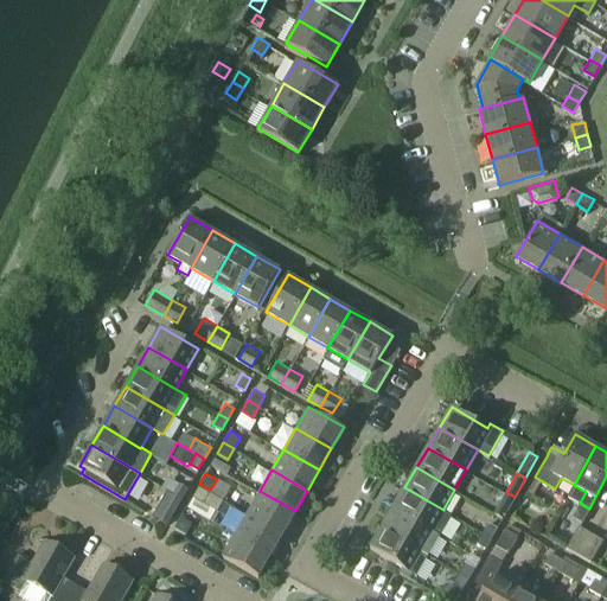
[(173,492),(181,497),(189,486),(179,481),(173,492)]
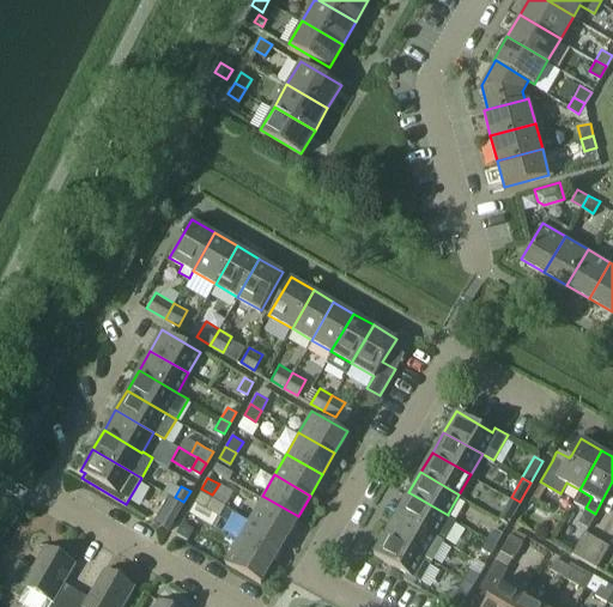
[(206,505),(212,495),(201,489),(195,499),(206,505)]
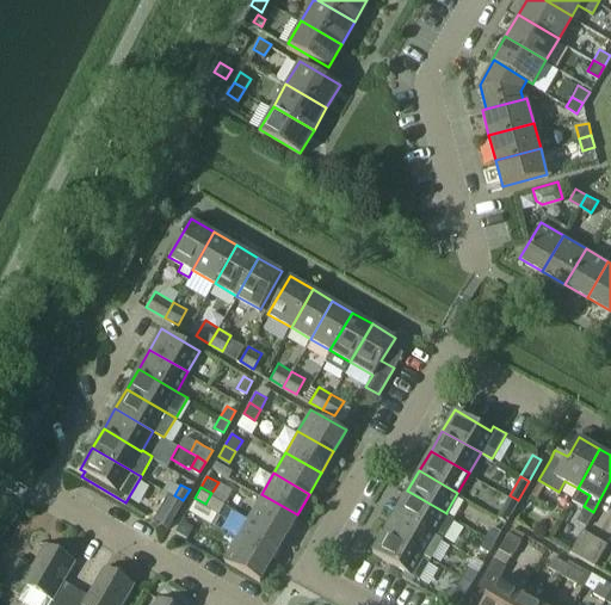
[(454,517),(446,512),(446,513),(407,491),(396,510),(443,537),(454,517)]
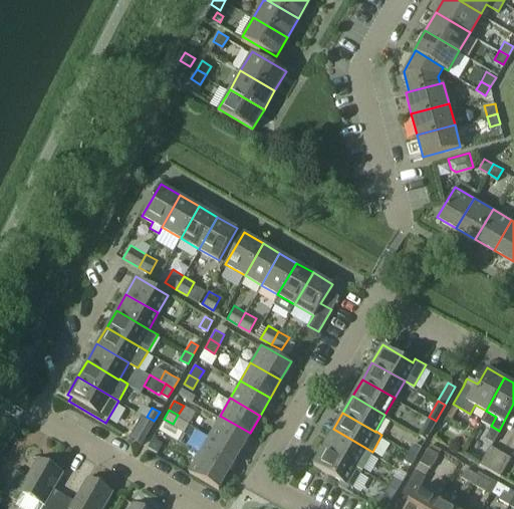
[(239,451),(250,433),(220,416),(209,434),(239,451)]
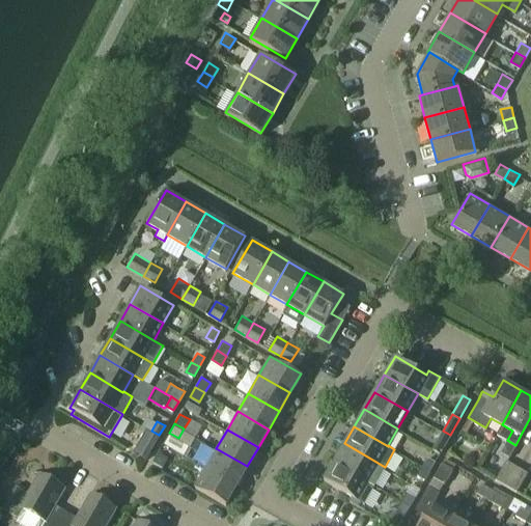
[(151,431),(142,446),(138,453),(146,458),(159,435),(151,431)]
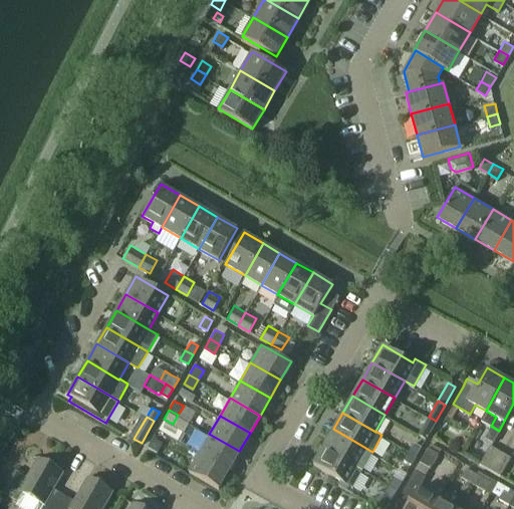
[(426,438),(436,421),(429,417),(421,430),(422,431),(420,435),(426,438)]
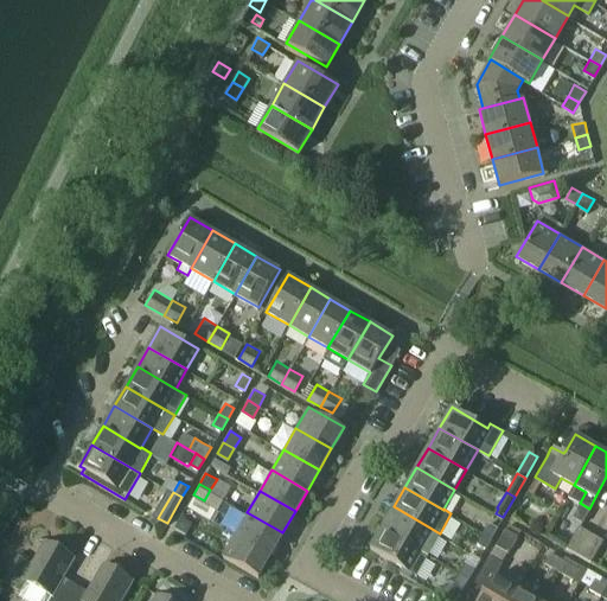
[(428,552),(440,534),(394,506),(382,526),(428,552)]
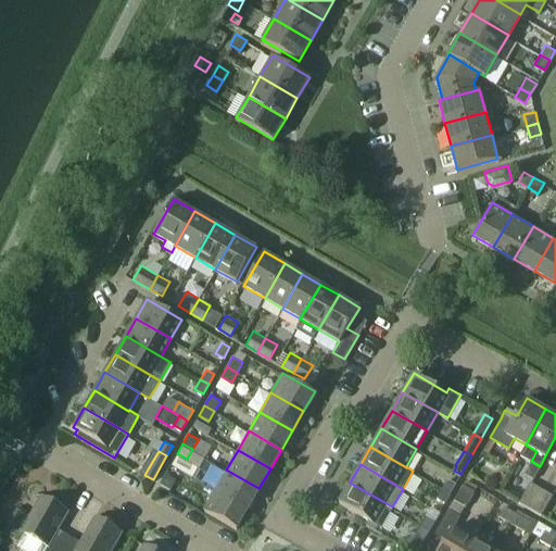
[(248,508),(258,488),(226,470),(215,489),(248,508)]
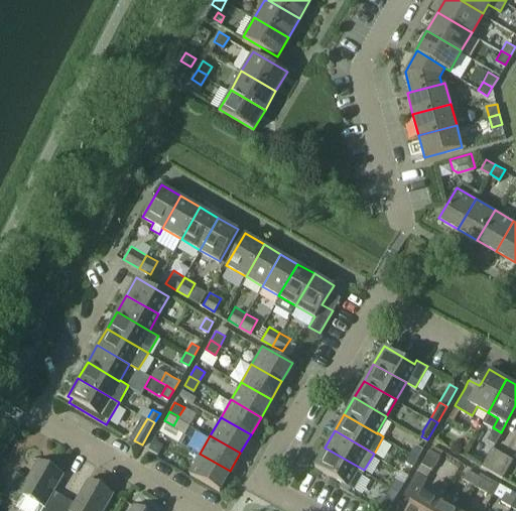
[(153,437),(148,448),(157,453),(163,443),(153,437)]
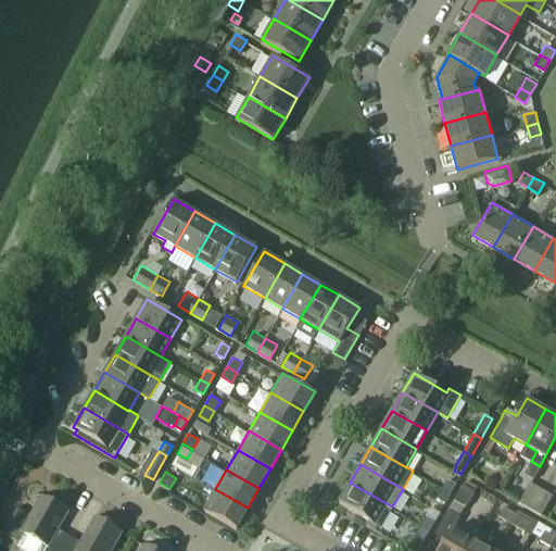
[(442,488),(450,492),(456,481),(447,477),(442,488)]
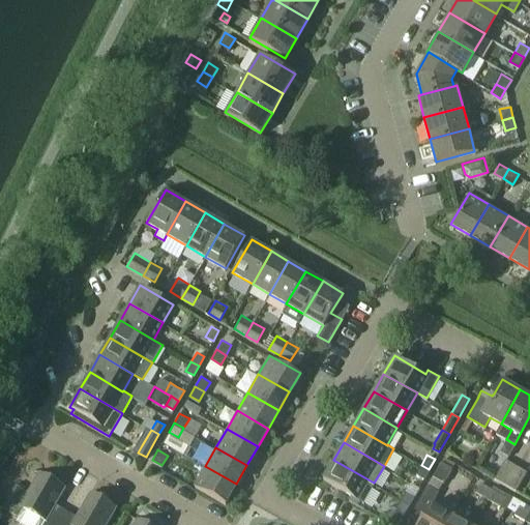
[(494,476),(506,484),(518,465),(505,458),(494,476)]
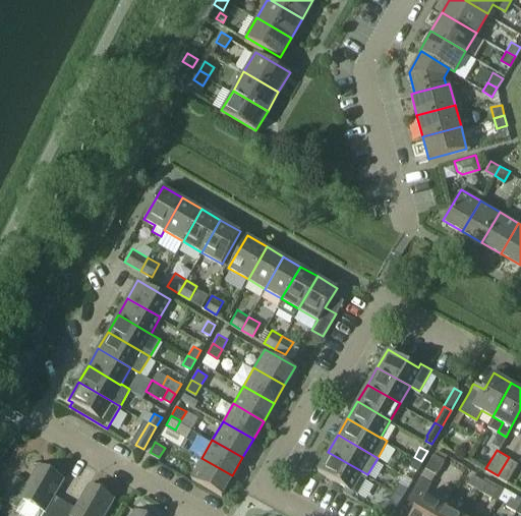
[(357,493),(367,474),(328,452),(317,469),(345,485),(343,490),(351,494),(353,491),(357,493)]
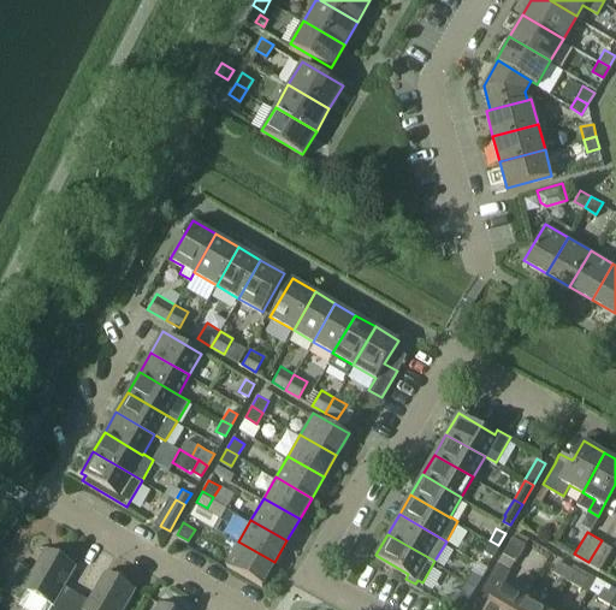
[(513,536),(503,552),(515,560),(526,543),(513,536)]
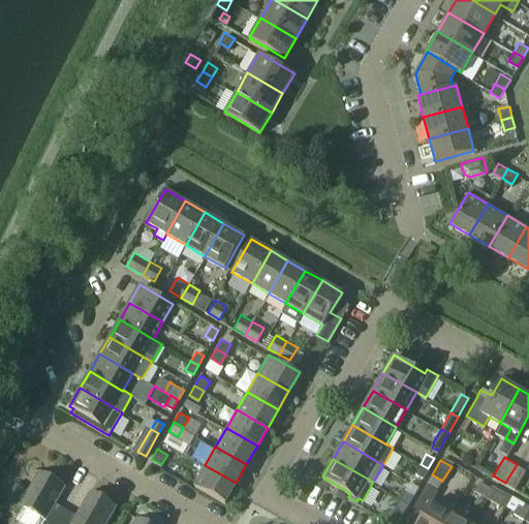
[(423,478),(428,468),(421,464),(415,472),(423,478)]
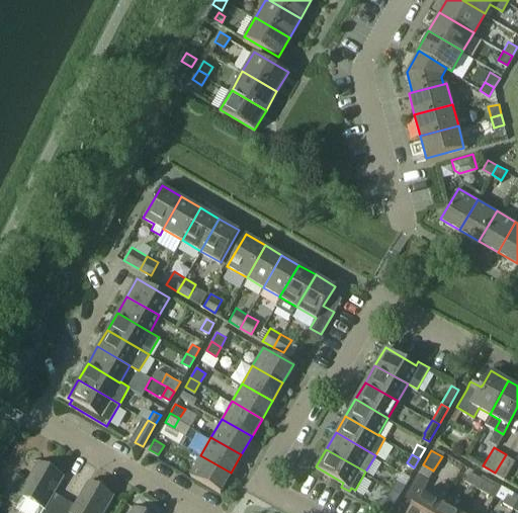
[(506,454),(495,473),(504,478),(515,459),(506,454)]
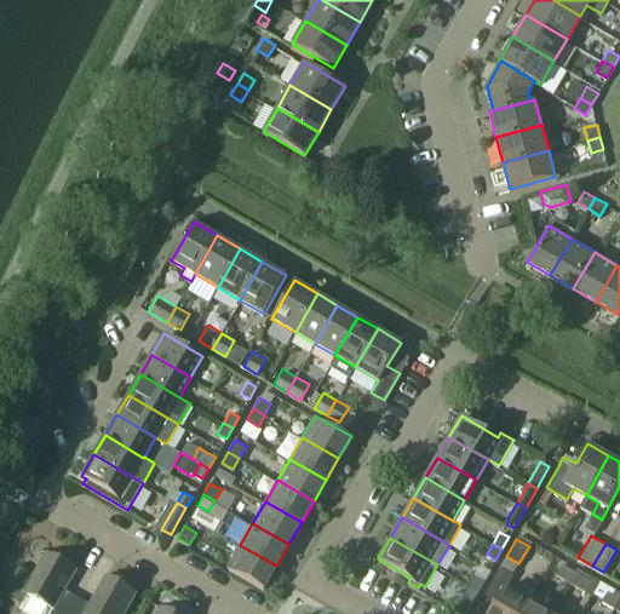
[(276,566),(240,545),(227,567),(264,587),(276,566)]
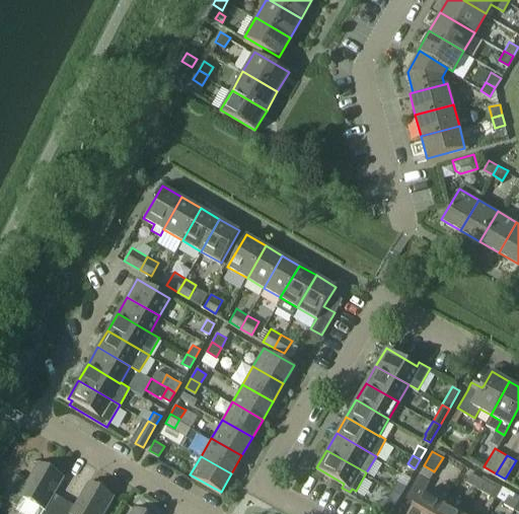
[(54,492),(64,474),(39,460),(27,479),(15,471),(3,495),(18,503),(19,509),(28,513),(54,513),(63,497),(54,492)]
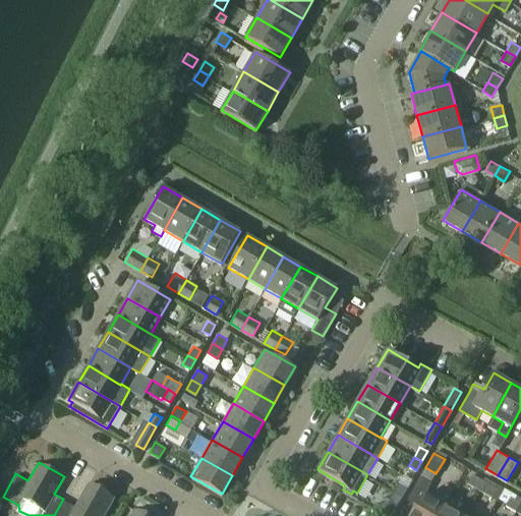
[(472,472),(467,481),(478,489),(484,479),(472,472)]
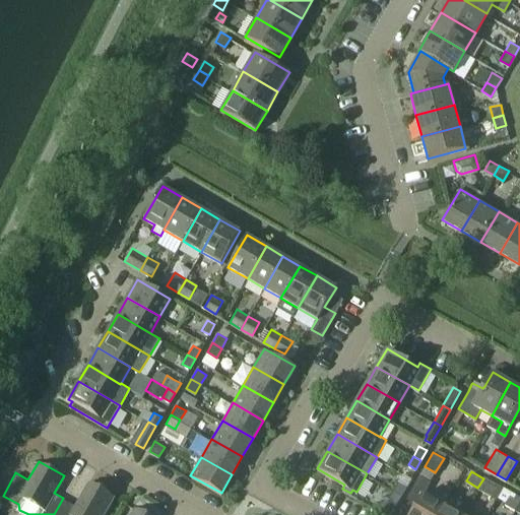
[(423,492),(424,492),(430,481),(419,474),(402,504),(412,509),(423,492)]
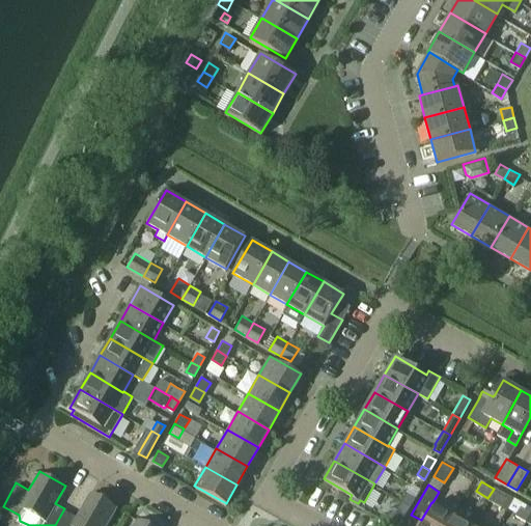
[(494,489),(487,498),(501,506),(508,493),(496,486),(494,489)]
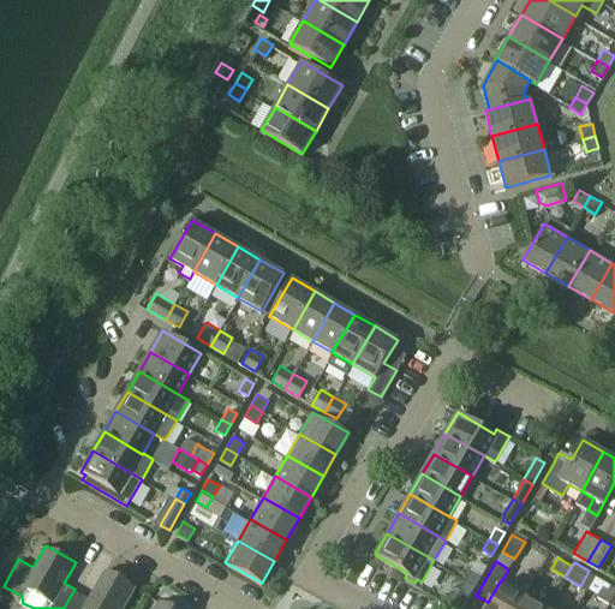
[(105,568),(89,597),(75,589),(64,608),(82,608),(83,608),(120,608),(135,585),(105,568)]
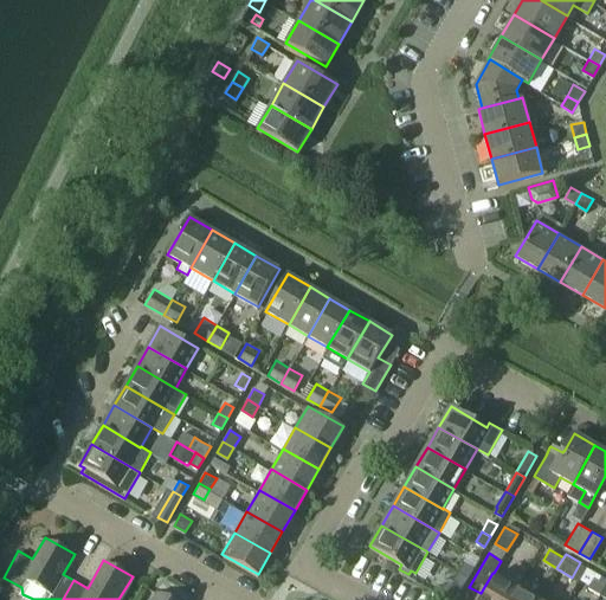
[(464,560),(458,569),(468,575),(474,565),(464,560)]
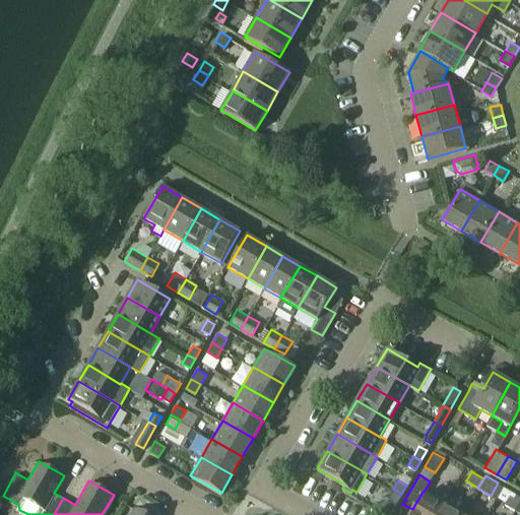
[(401,494),(393,489),(388,499),(396,503),(401,494)]
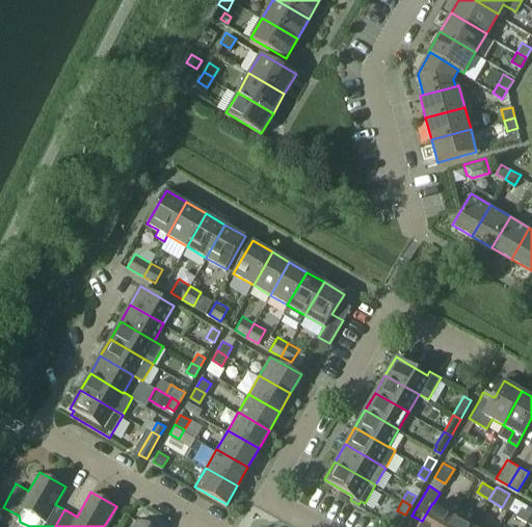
[(515,515),(526,521),(531,510),(531,506),(523,502),(515,515)]
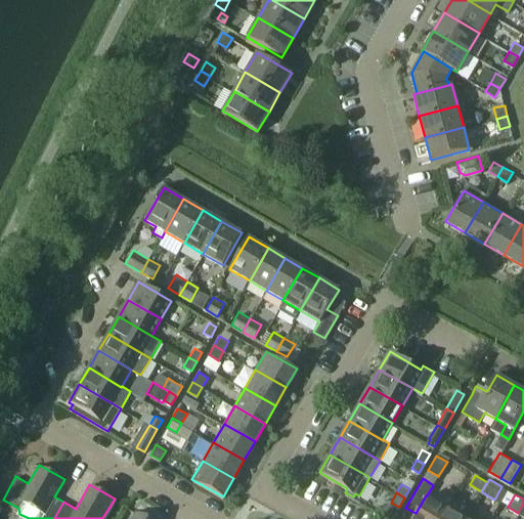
[(426,495),(416,513),(411,518),(438,518),(445,507),(427,495),(426,495)]
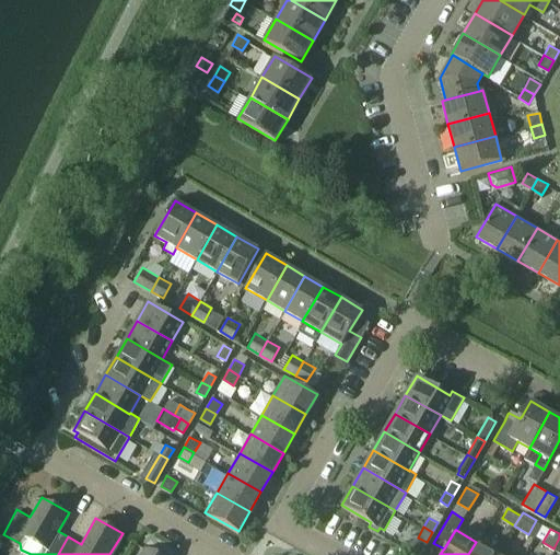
[(496,554),(498,554),(476,542),(468,554),(496,554)]
